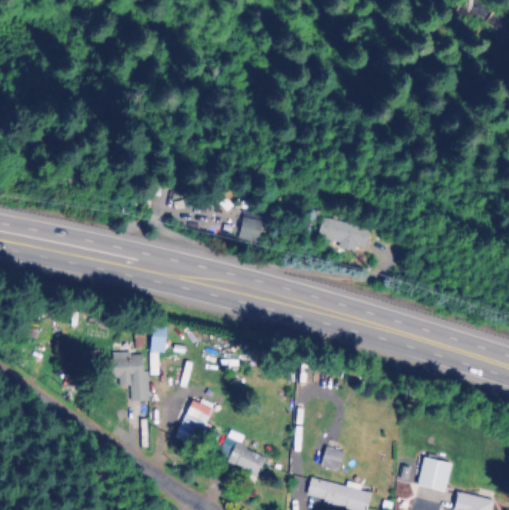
[(242,229),(260,231),(261,215),(243,213),(242,229)]
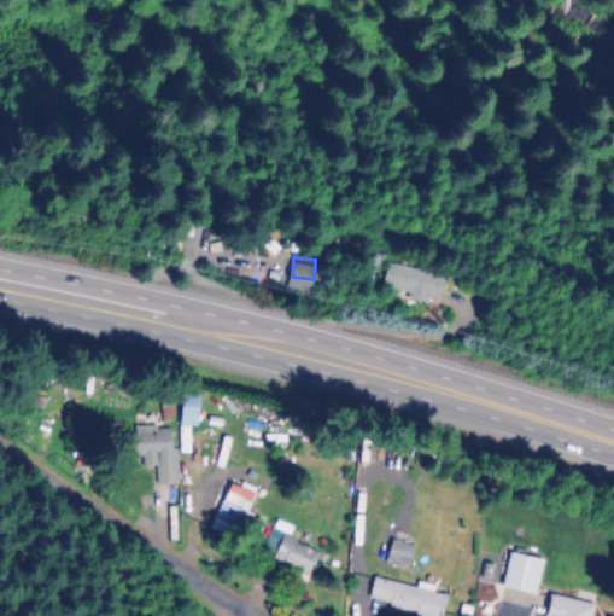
[(410,292),(409,300),(440,304),(445,273),(387,263),(382,289),(410,292)]
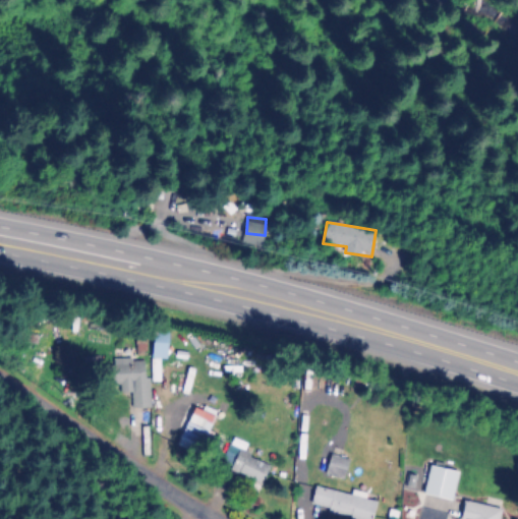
[(131,407),(152,408),(153,381),(162,381),(163,359),(168,359),(168,330),(152,330),(152,360),(131,359),(131,407)]
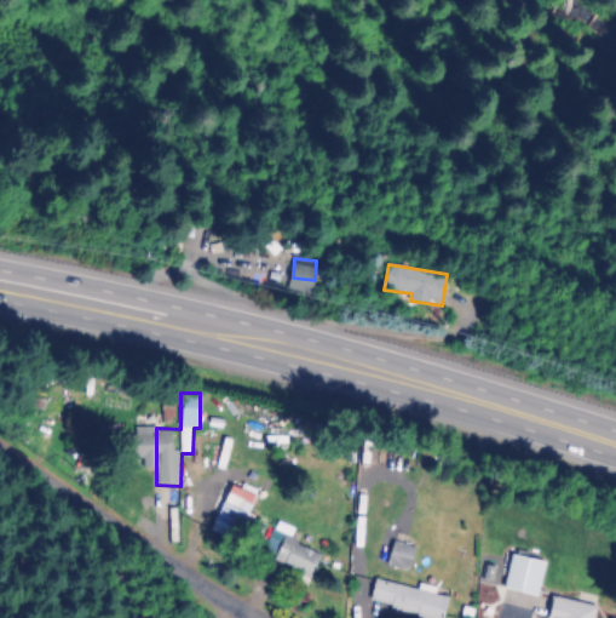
[(212,528),(245,543),(255,515),(249,513),(257,496),(231,485),(212,528)]
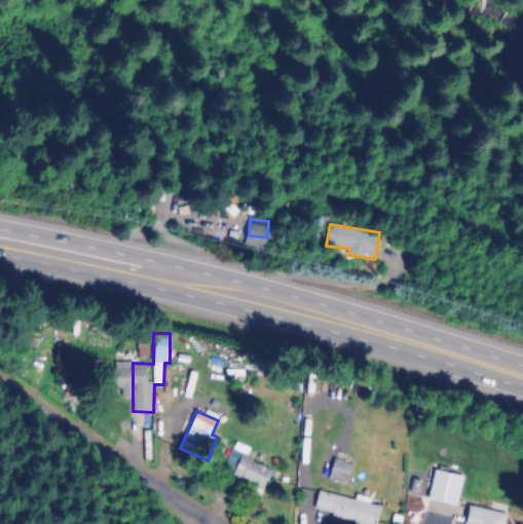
[(265,490),(274,466),(234,450),(225,474),(265,490)]
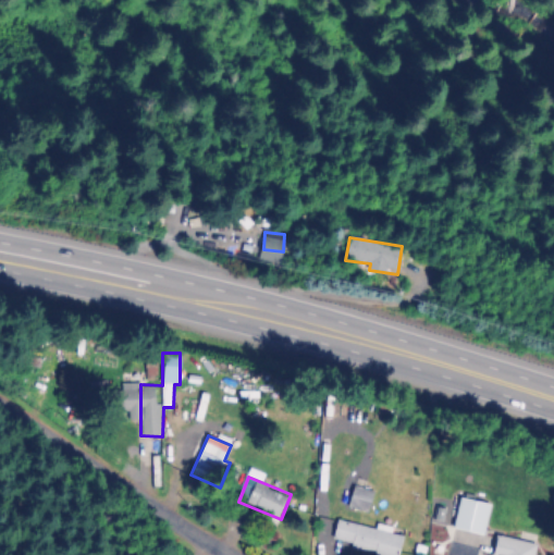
[(454,528),(484,535),(491,505),(460,497),(454,528)]
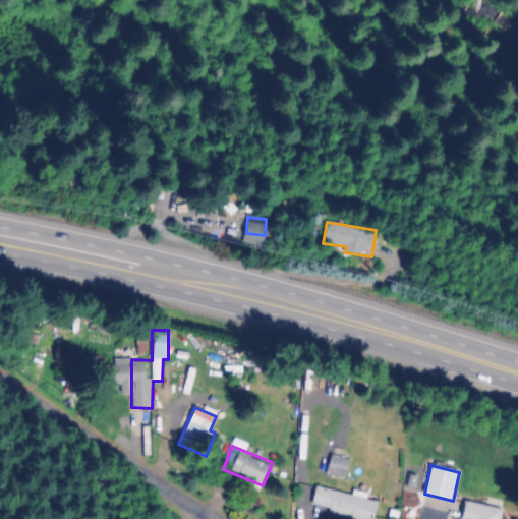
[(359,518),(372,518),(378,501),(318,485),(311,507),(359,518)]
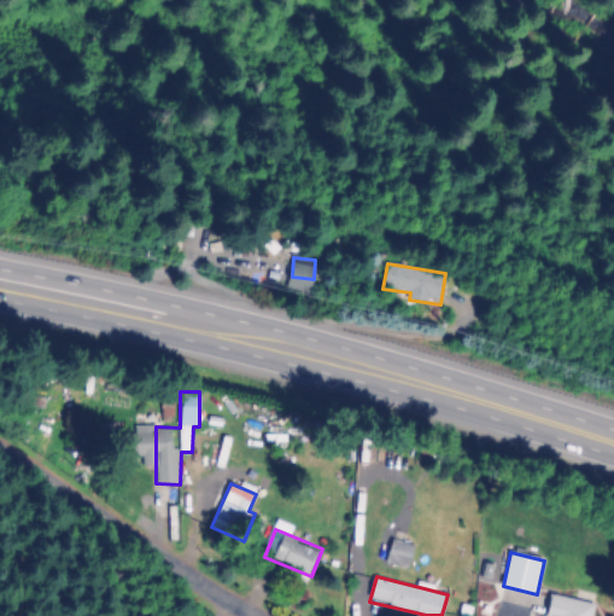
[(592,615),(596,603),(554,596),(549,615),(592,615)]
